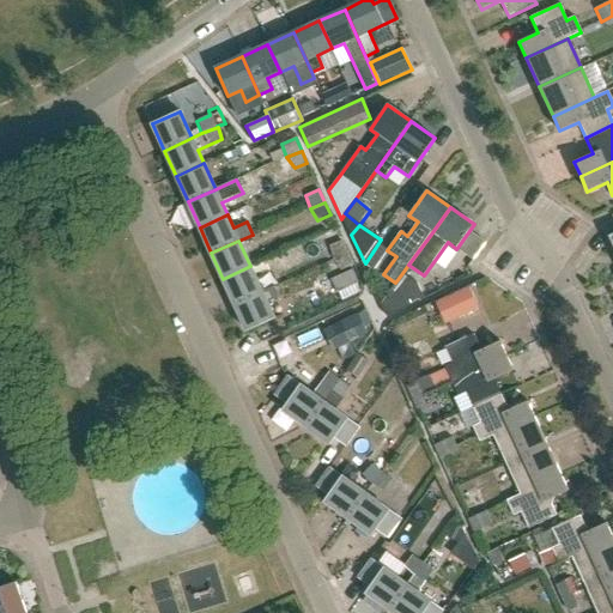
[(333,259),(349,252),(343,241),(329,247),(333,259)]
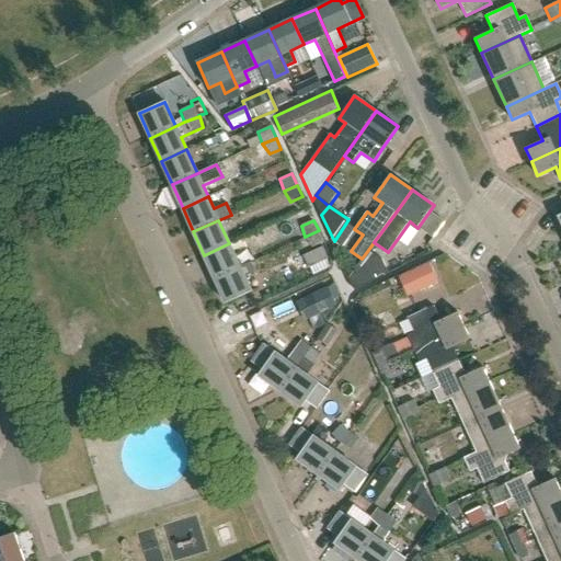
[(319,230),(305,237),(312,248),(313,251),(302,256),(308,268),(328,259),(321,244),(324,243),(319,230)]
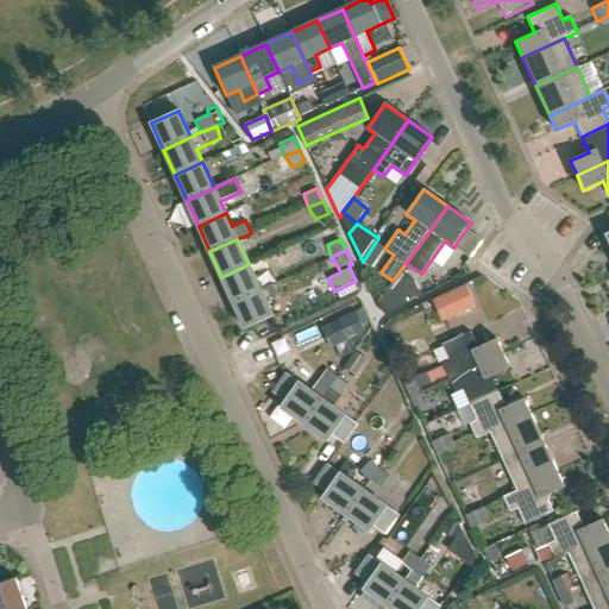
[(233,302),(272,284),(268,274),(256,280),(249,264),(221,277),(233,302)]
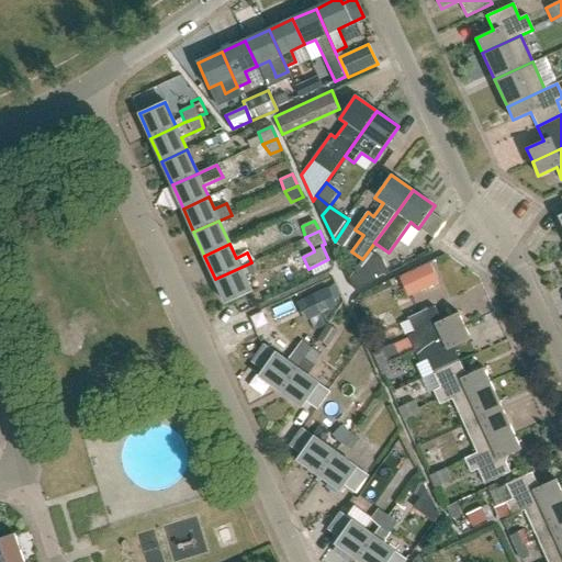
[(353,290),(389,274),(382,259),(369,250),(348,279),(353,290)]
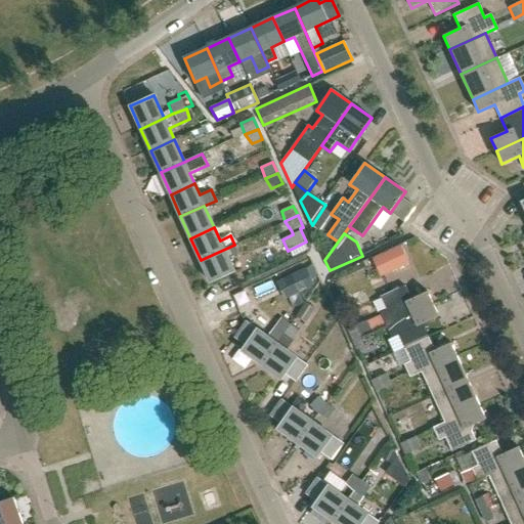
[(234,245),(201,260),(211,282),(234,272),(228,258),(238,254),(234,245)]
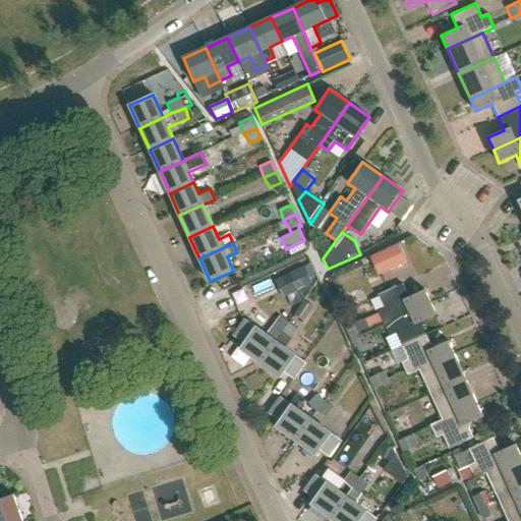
[(407,263),(399,244),(370,257),(379,276),(407,263)]
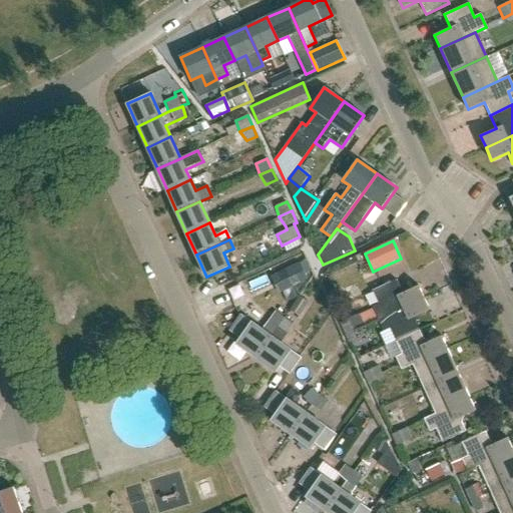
[(378,319),(424,298),(418,286),(402,293),(396,280),(373,291),(379,304),(372,307),(378,319)]
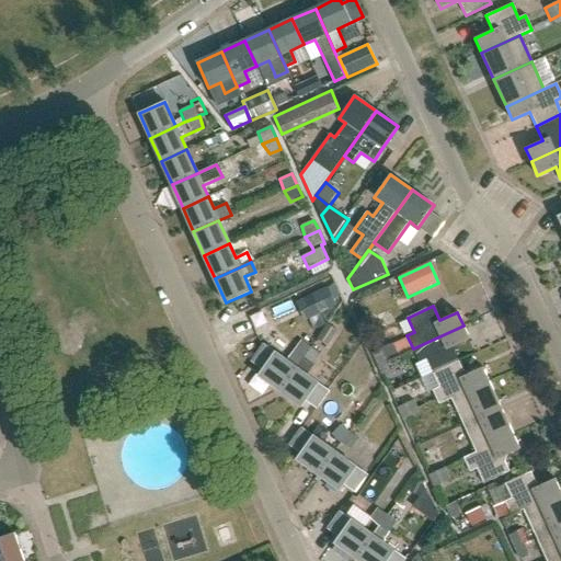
[(426,359),(433,373),(458,362),(453,347),(470,339),(464,325),(413,348),(419,361),(420,363),(426,359)]
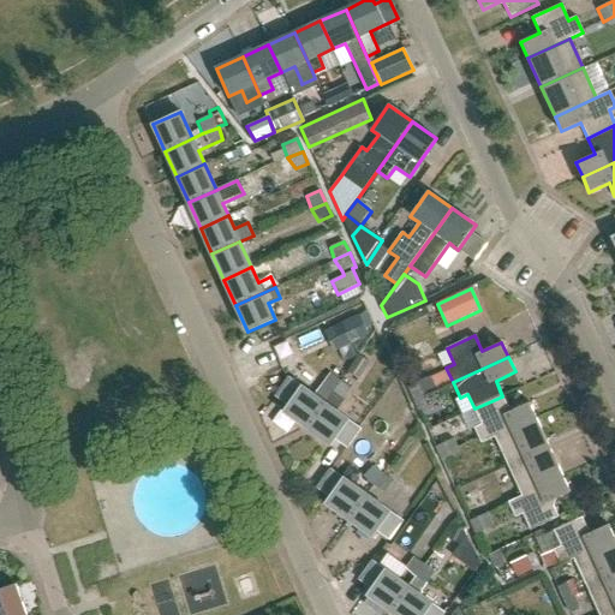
[(284,411),(308,428),(324,404),(341,381),(332,375),(330,374),(314,395),(290,378),(276,396),(288,405),(284,411)]
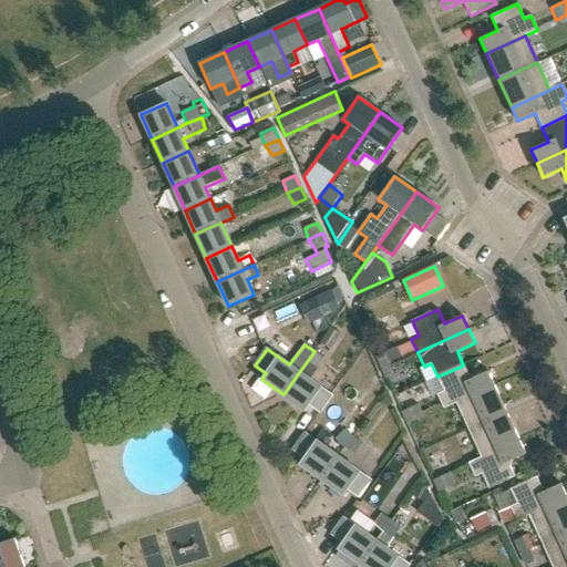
[(400,361),(402,360),(397,347),(374,357),(380,370),(382,369),(400,361)]
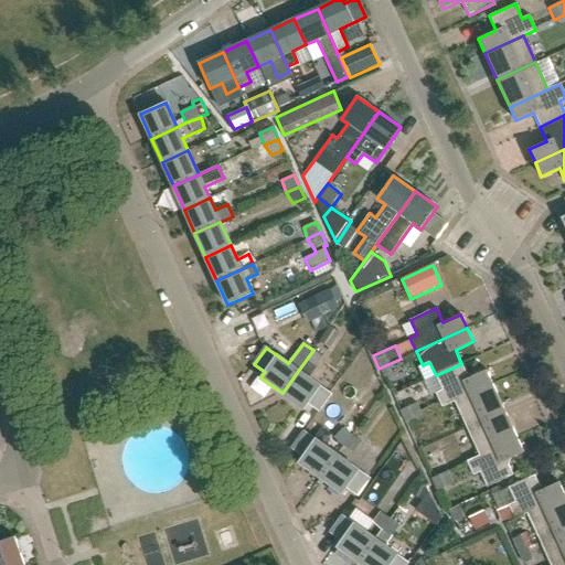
[(298,371),(283,393),(304,408),(308,403),(319,411),(331,394),(309,379),(323,358),(313,350),(298,371)]
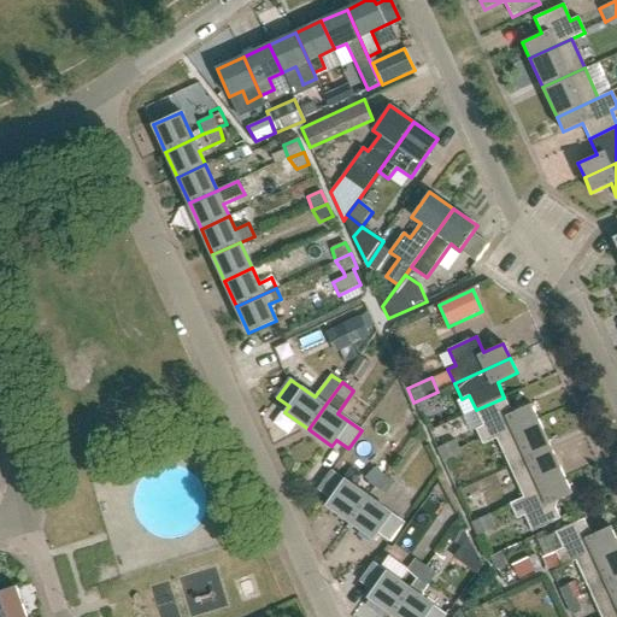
[(435,393),(416,401),(422,417),(441,409),(435,393)]
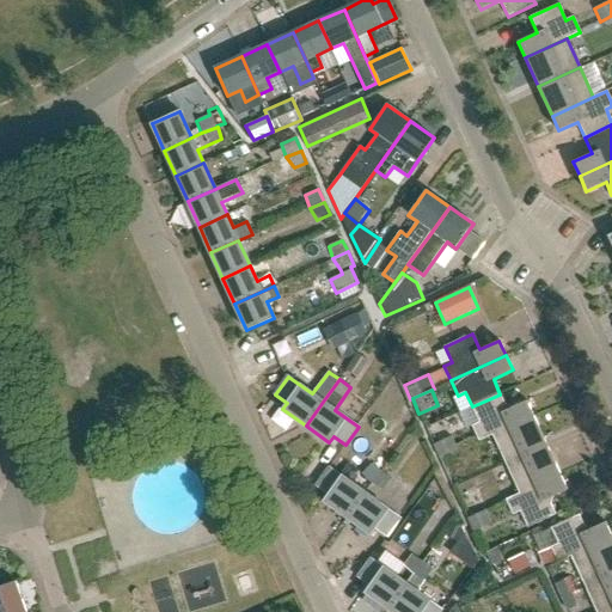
[(478,441),(493,435),(533,416),(526,401),(507,410),(500,395),(472,407),(479,422),(471,426),(478,441)]
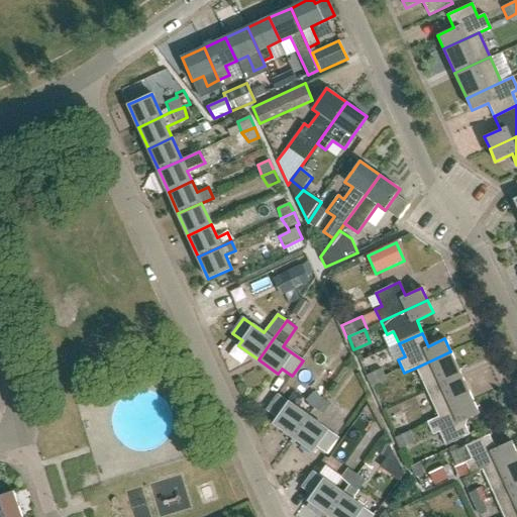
[(427,392),(462,376),(450,351),(416,368),(427,392)]
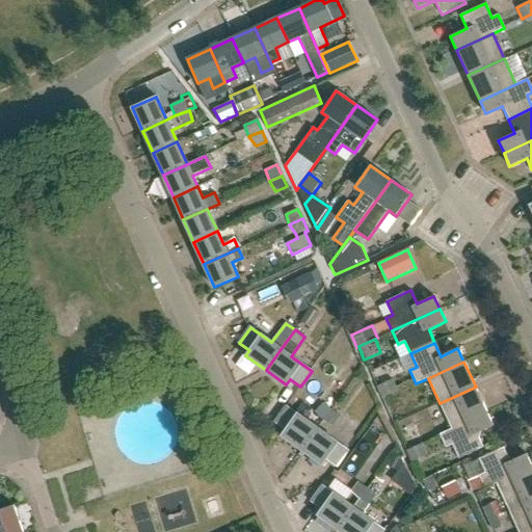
[(381,398),(397,391),(392,379),(376,387),(381,398)]
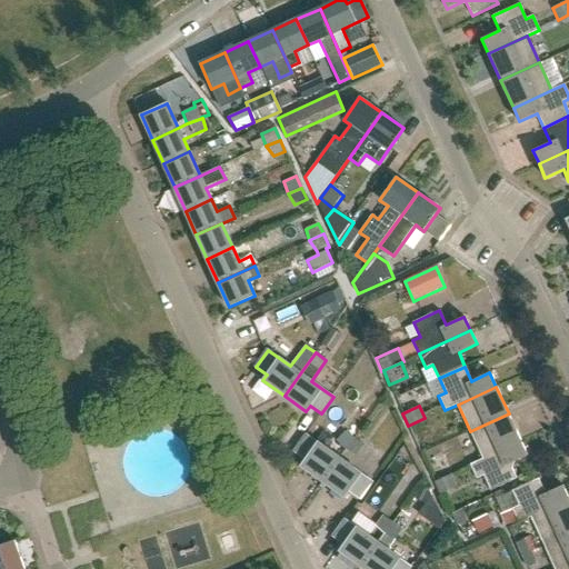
[(482,459),(521,441),(509,413),(470,431),(482,459)]
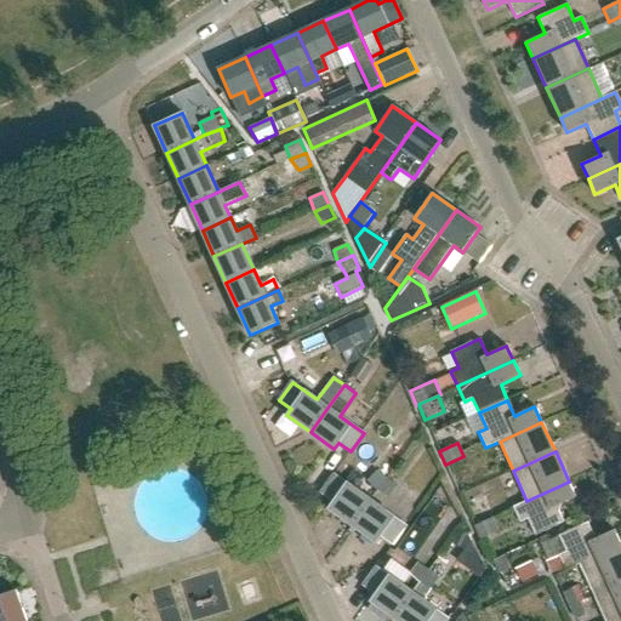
[(332,502),(329,508),(352,525),(370,500),(379,489),(386,478),(376,471),(369,482),(359,493),(342,480),(335,474),(320,493),(332,502)]
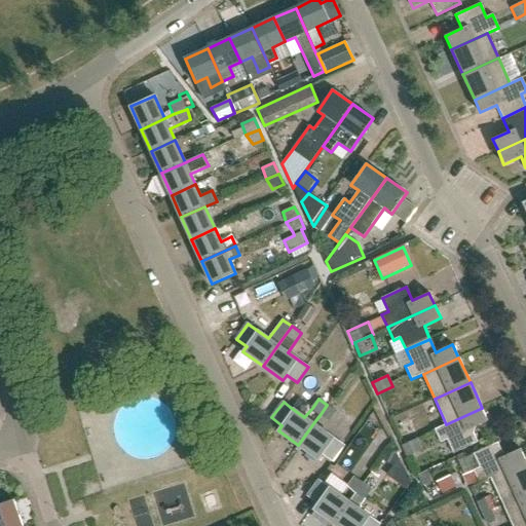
[(336,412),(327,405),(321,414),(330,420),(336,412)]
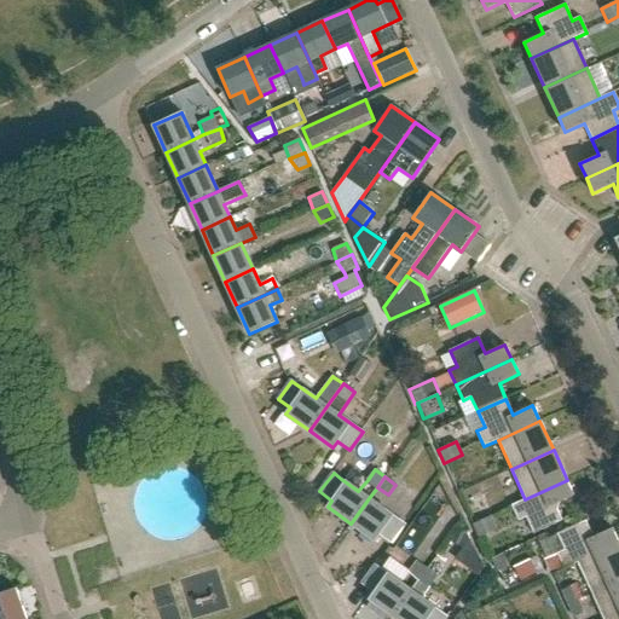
[(567,480),(525,499),(512,505),(519,521),(526,518),(533,533),(562,521),(555,504),(574,496),(567,480)]
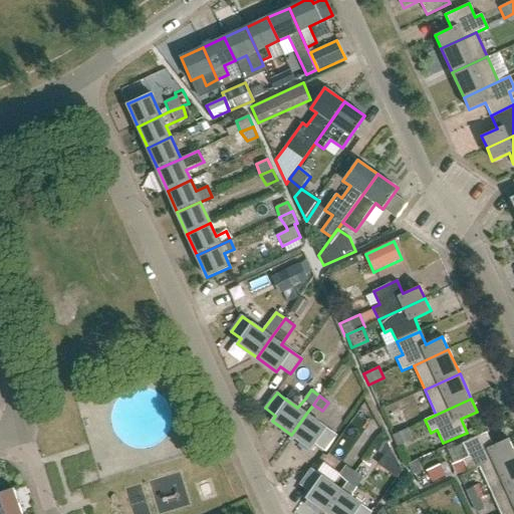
[(311,449),(315,444),(324,451),(335,436),(306,414),(291,435),(311,449)]
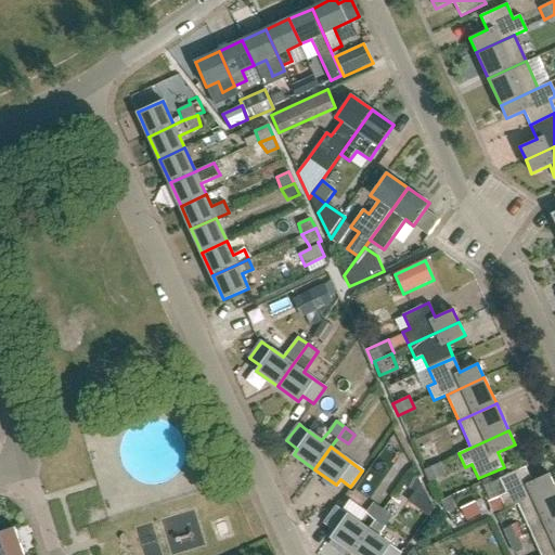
[(427,482),(444,475),(439,463),(423,470),(427,482)]
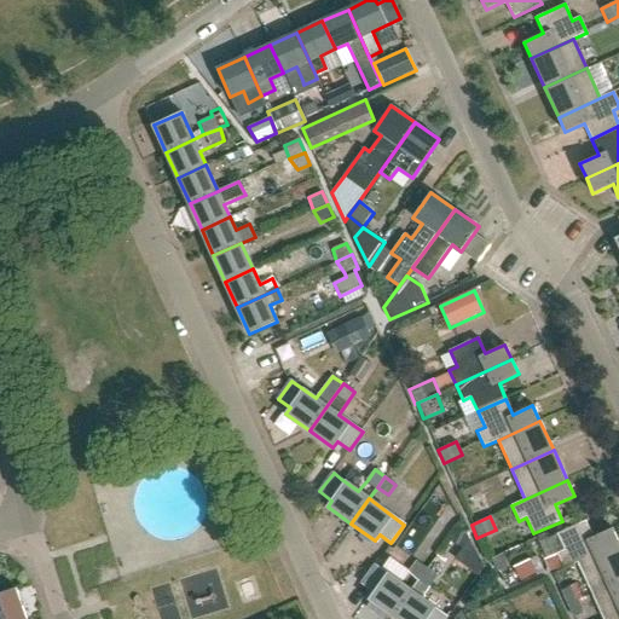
[(578,562),(618,543),(618,542),(612,528),(593,537),(585,521),(557,533),(565,550),(556,554),(563,570),(578,562)]
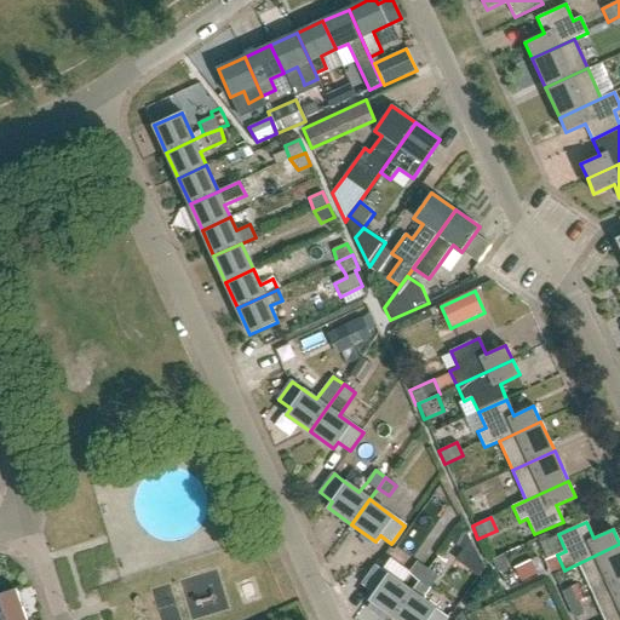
[(457,530),(452,544),(463,547),(468,535),(457,530)]
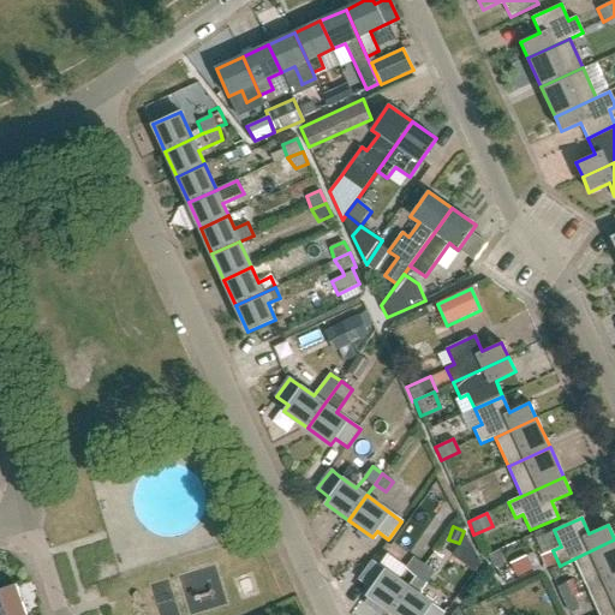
[(587,589),(614,575),(614,539),(574,559),(587,589)]
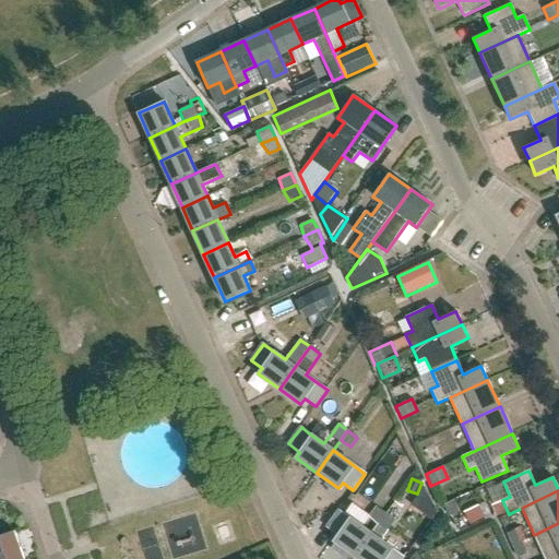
[(467,513),(473,525),(492,515),(487,503),(467,513)]
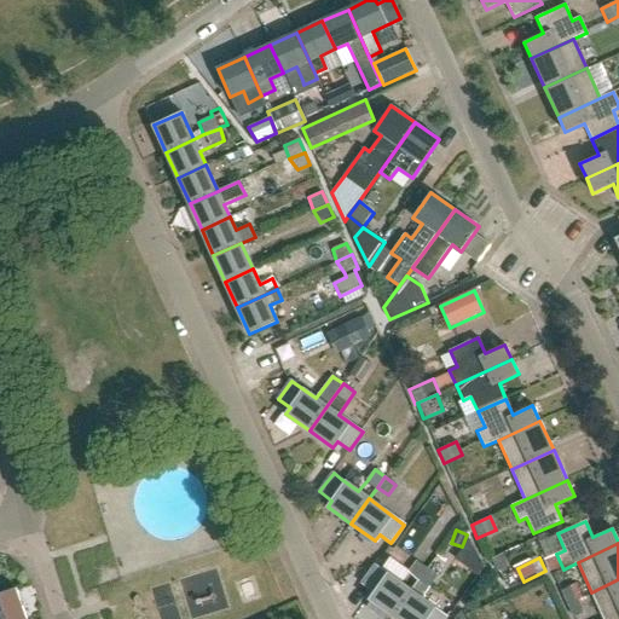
[(393,615),(411,590),(428,568),(416,560),(400,583),(375,565),(362,584),(374,593),(369,599),(393,615)]
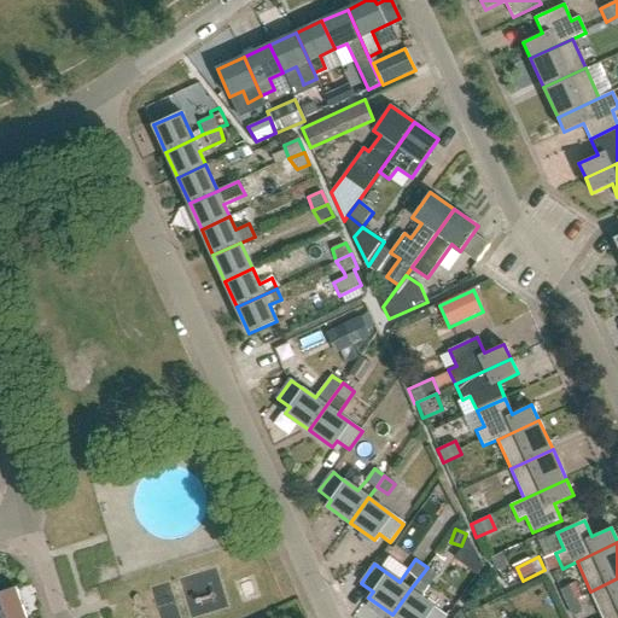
[(410,589),(392,614),(397,617),(443,617),(445,616),(423,599),(437,576),(427,567),(410,589)]
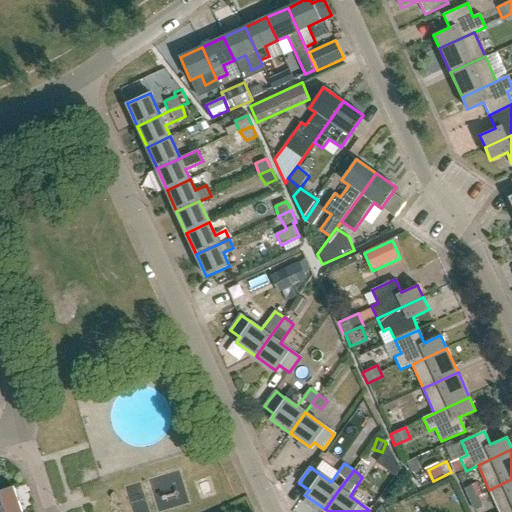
[(407,511),(409,511),(422,499),(398,477),(385,492),(407,511)]
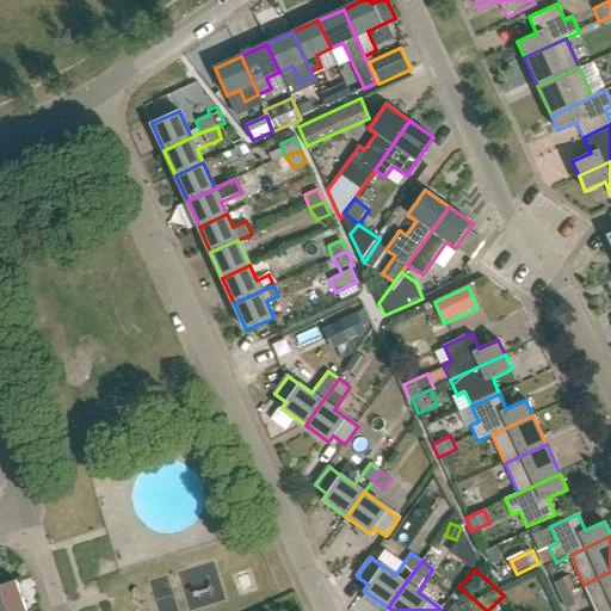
[(596,610),(602,610),(610,606),(610,572),(584,585),(596,610)]
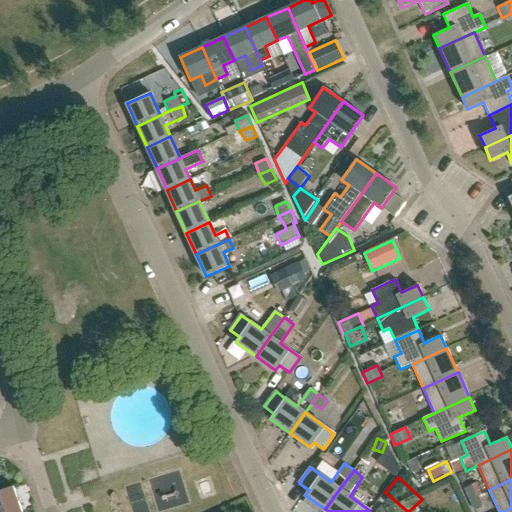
[(473,511),(482,507),(471,485),(463,489),(473,511)]
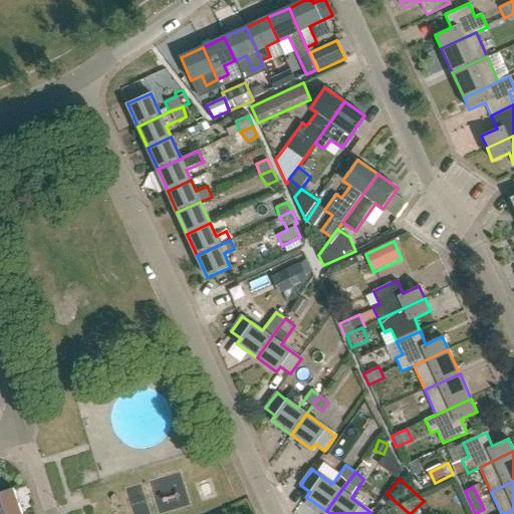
[(0,513),(21,513),(13,489),(0,493),(0,513)]
